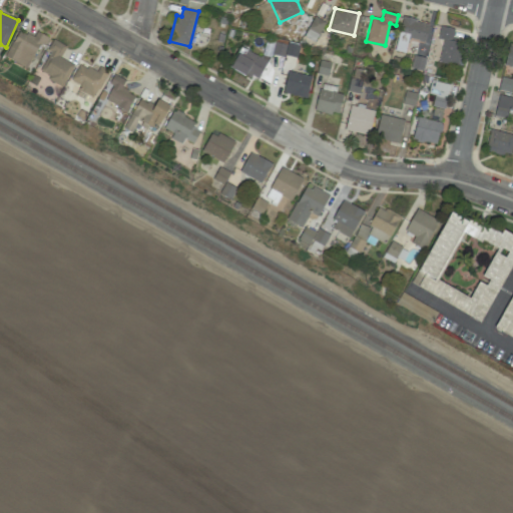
[(326,22),(315,16),(308,29),(318,36),(326,22)]
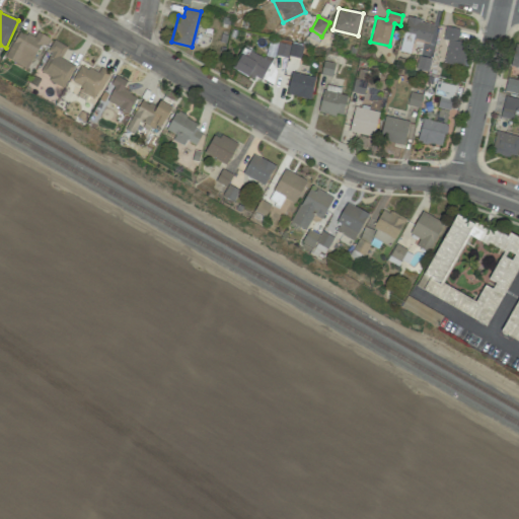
[(431,42),(434,22),(406,18),(400,52),(410,53),(412,39),(431,42)]
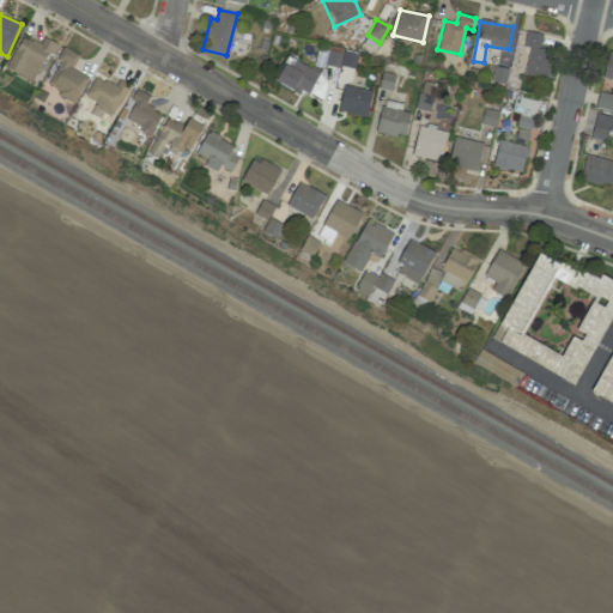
[(530,48),(523,74),(545,79),(552,52),(539,49),(542,35),(527,31),(522,46),(530,48)]
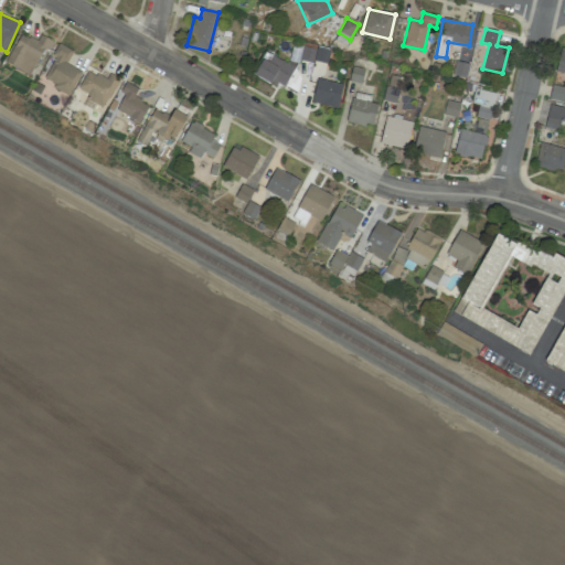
[(4,63),(31,76),(50,40),(40,34),(36,42),(20,33),(4,63)]
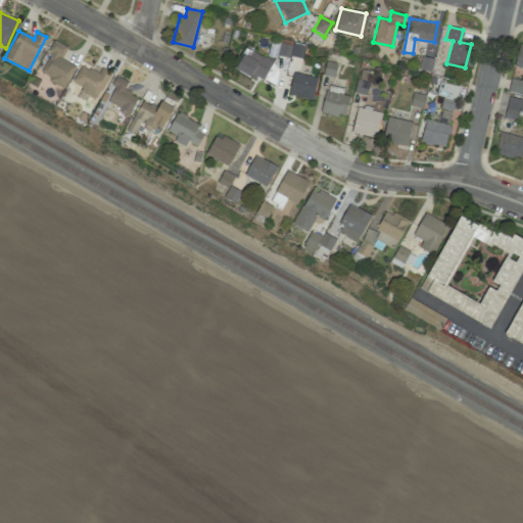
[(272,39),(269,51),(300,59),(303,47),(272,39)]
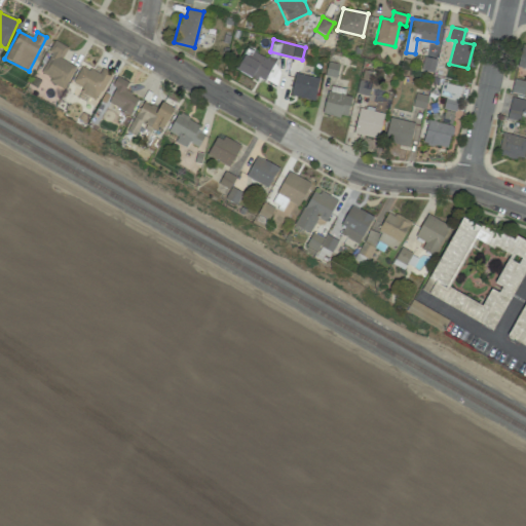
[(68,47),(55,41),(39,75),(65,87),(75,67),(62,60),(68,47)]
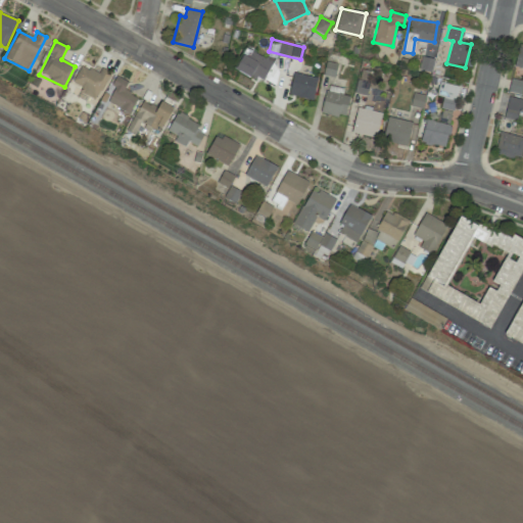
[(514,65),(522,67),(522,44),(520,44),(514,65)]
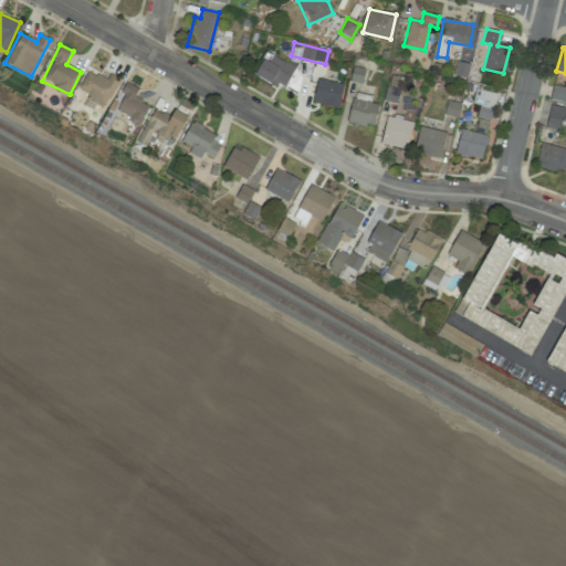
[(270,62),(262,59),(254,76),(285,88),(294,65),(272,56),(270,62)]
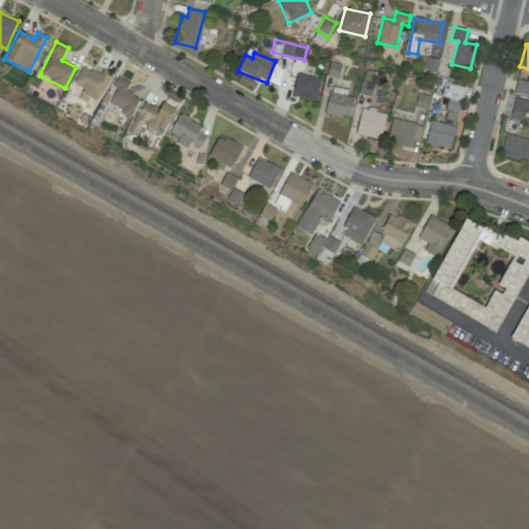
[(102,68),(99,74),(82,65),(72,84),(85,89),(82,93),(97,101),(111,73),(102,68)]
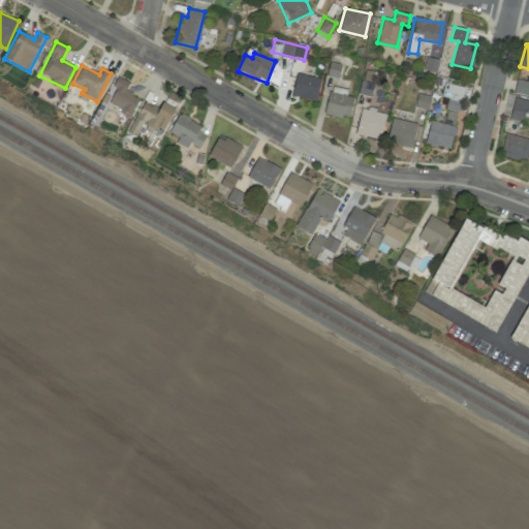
[(315,101),(321,80),(298,73),(291,95),(315,101)]
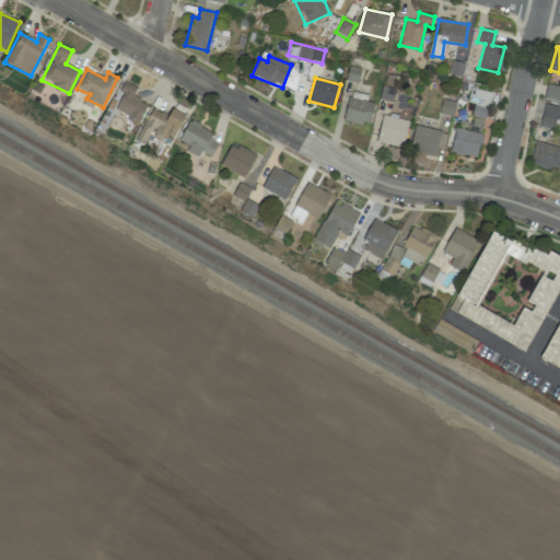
[(137,86),(125,82),(114,111),(140,120),(147,103),(132,97),(137,86)]
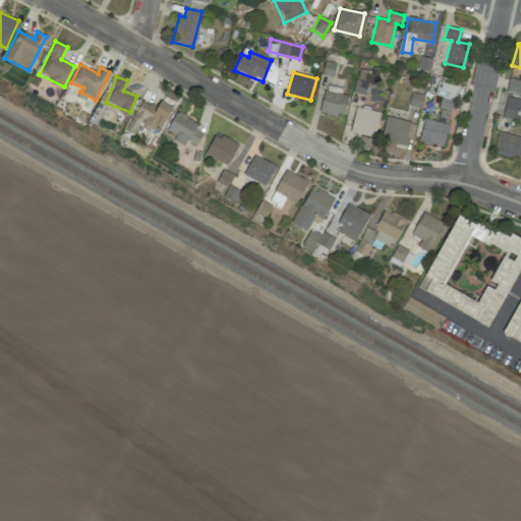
[(520,83),(520,80),(509,78),(506,92),(518,95),(520,83)]
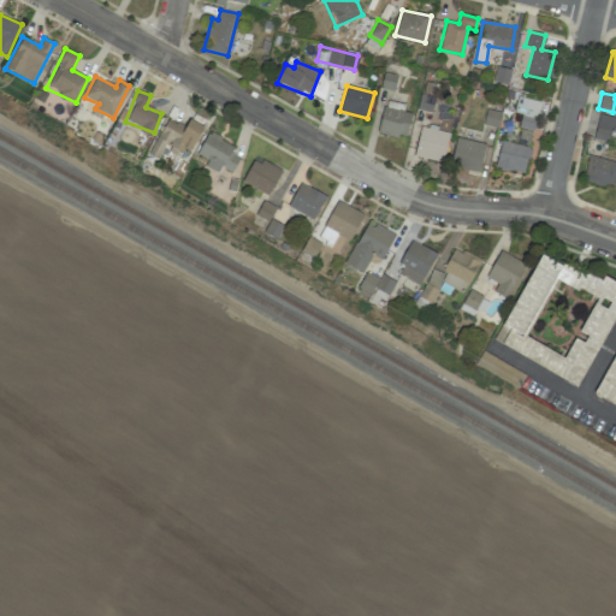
[(418,110),(432,112),(434,96),(420,94),(418,110)]
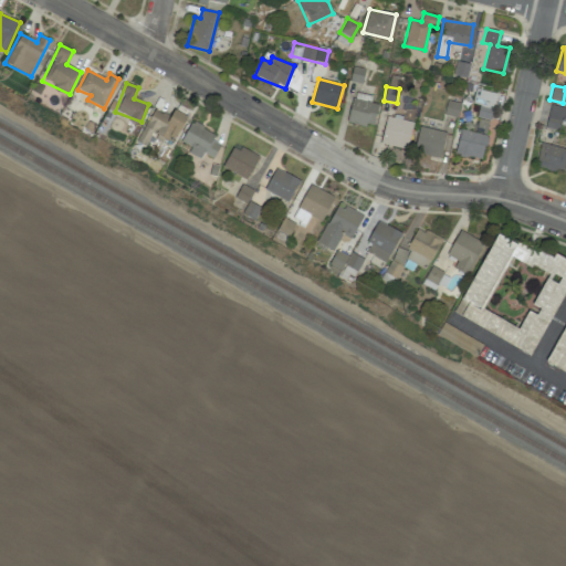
[(472,103),(479,105),(477,116),(490,119),(496,94),(475,88),(472,103)]
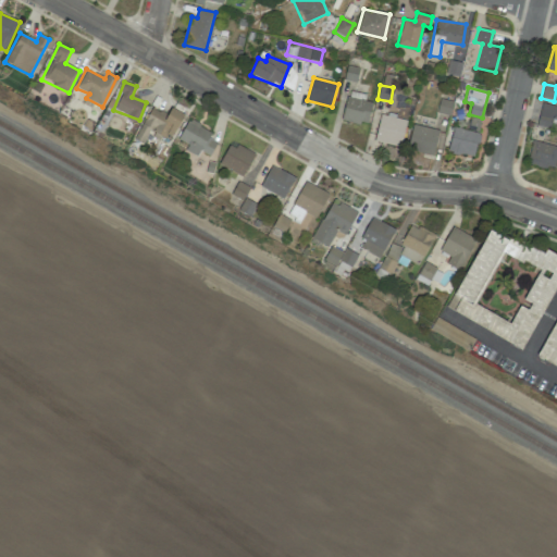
[(373,101),(358,97),(357,99),(347,97),(342,119),(367,126),(373,101)]
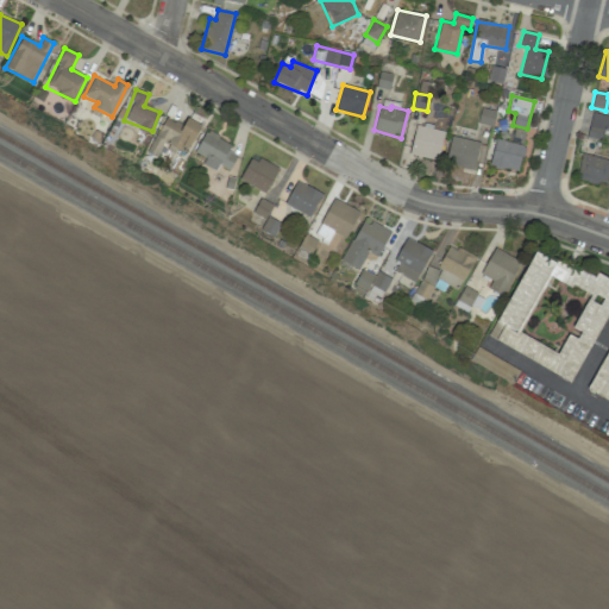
[(586,137),(601,140),(603,131),(608,132),(608,115),(592,112),(586,137)]
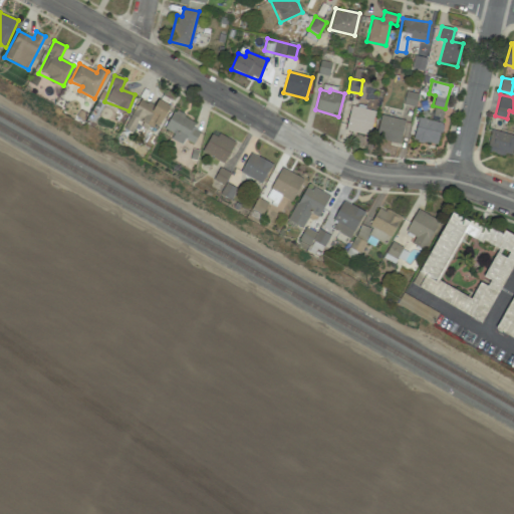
[(170,105),(158,99),(155,106),(139,98),(124,129),(133,132),(139,119),(158,130),(170,105)]
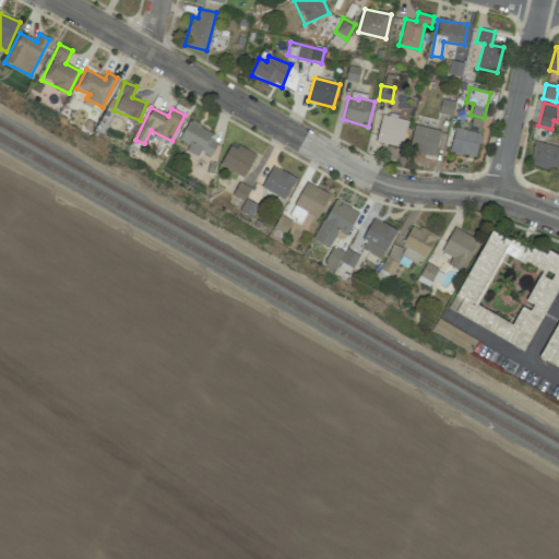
[(407,120),(381,115),(376,141),(402,146),(407,120)]
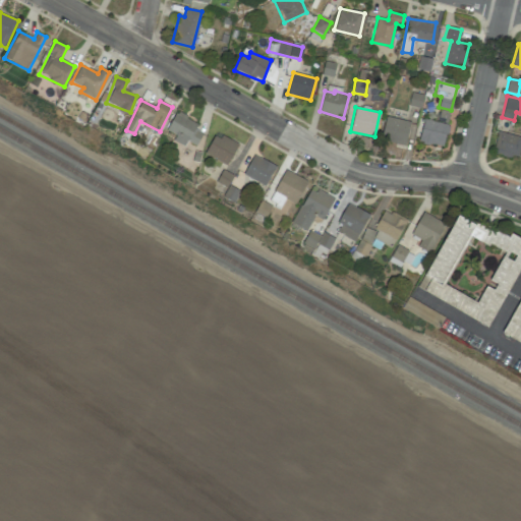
[(438,122),(448,123),(449,110),(439,109),(438,122)]
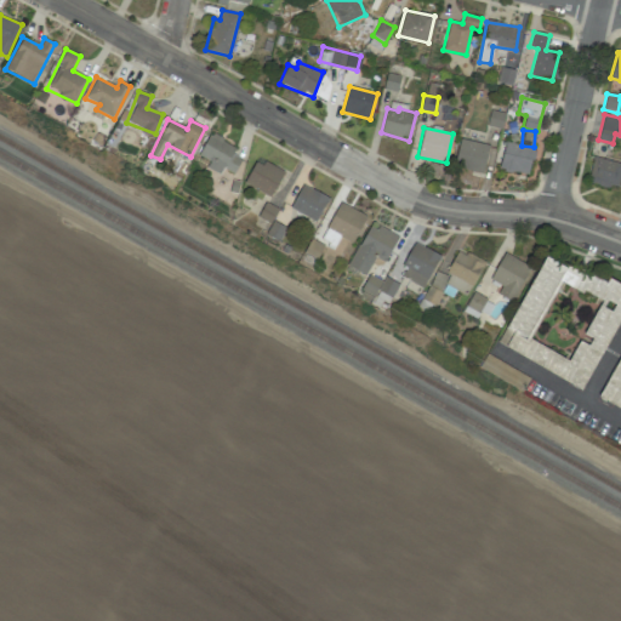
[(199,157),(210,161),(206,167),(220,175),(223,169),(234,174),(241,159),(233,155),(237,147),(210,134),(199,157)]
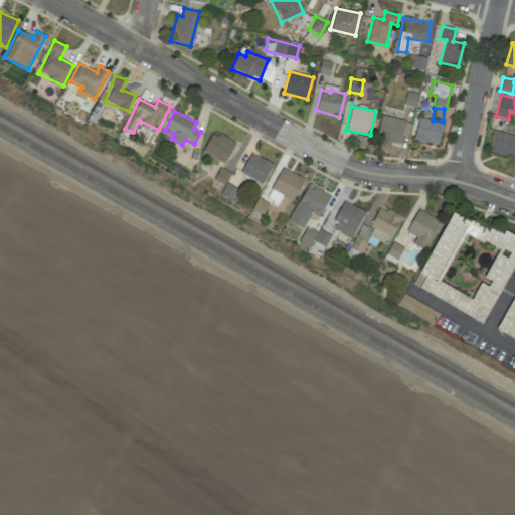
[(376,138),(400,144),(405,121),(382,115),(376,138)]
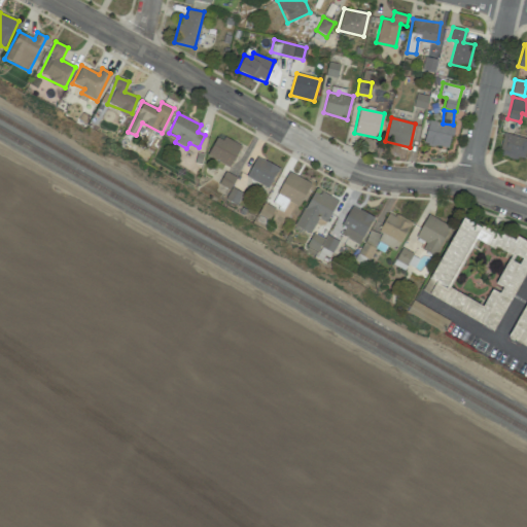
[(448,148),(453,127),(429,120),(423,142),(448,148)]
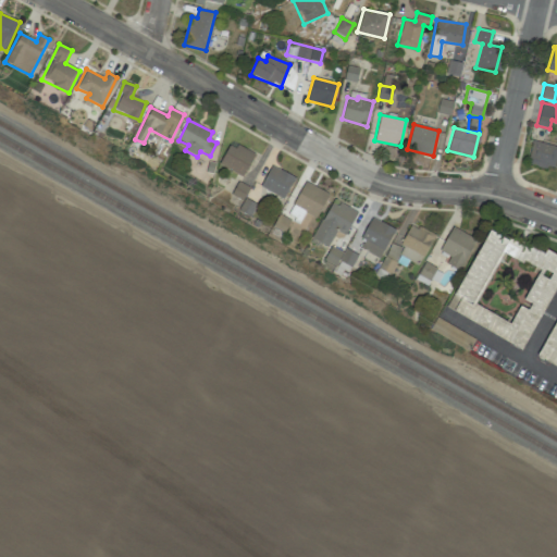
[(254,153),(229,143),(219,166),(244,176),(254,153)]
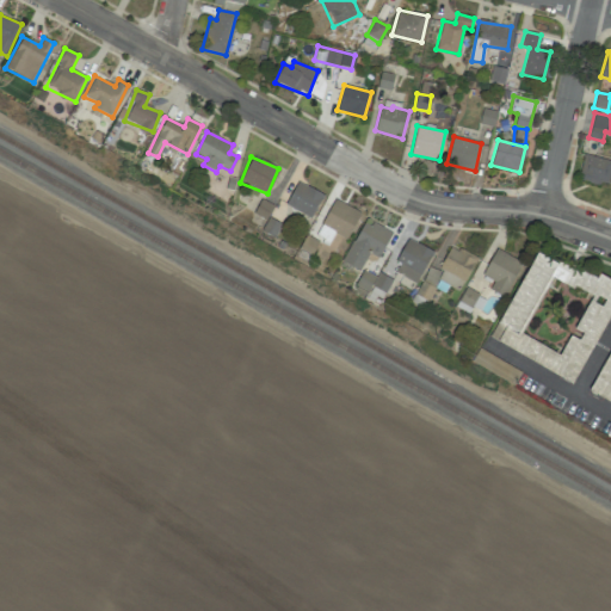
[(609,185),(610,162),(610,159),(582,156),(579,181),(609,185)]
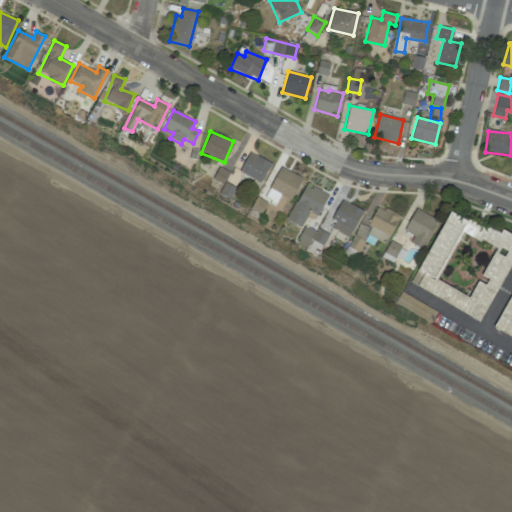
[(270,161),(248,152),(239,173),(261,182),(270,161)]
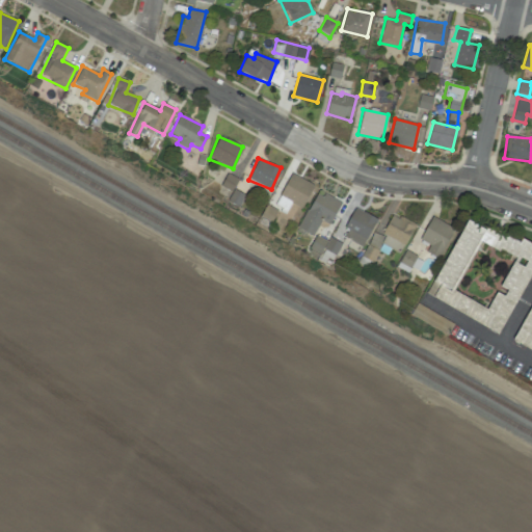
[(276,206),(287,210),(290,203),(302,209),(313,183),(290,174),(276,206)]
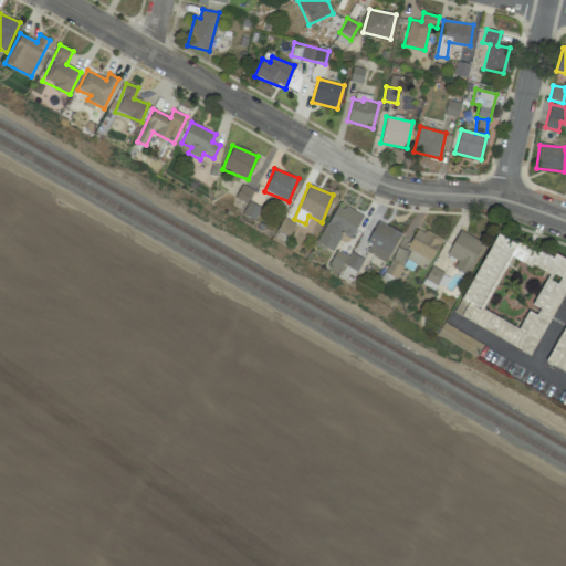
[(336,203),(317,243),(334,251),(342,234),(352,239),(363,216),(336,203)]
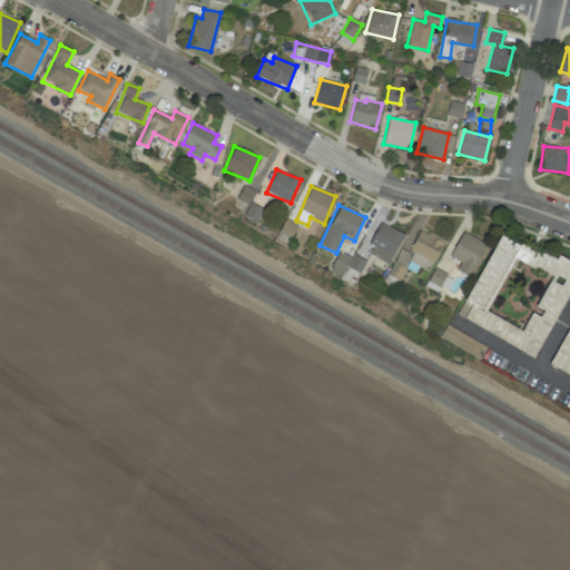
[(404,235),(382,223),(366,252),(389,264),(404,235)]
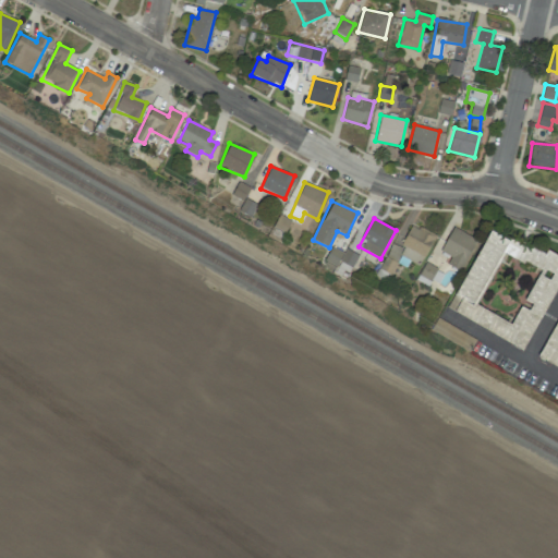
[(435,235),(412,225),(400,249),(391,245),(375,277),(387,282),(400,256),(419,266),(435,235)]
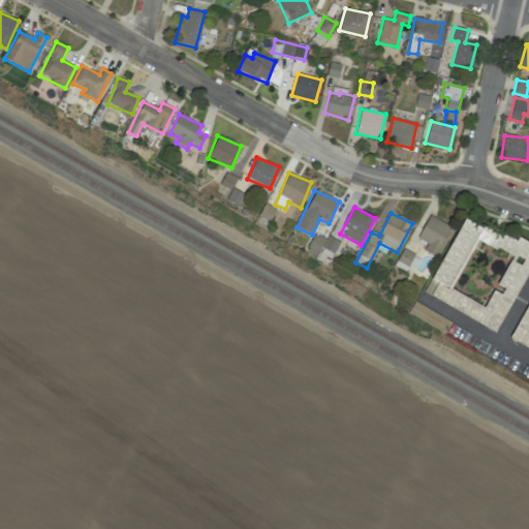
[(498,332),(528,271),(528,247),(465,215),(425,294),(498,332)]
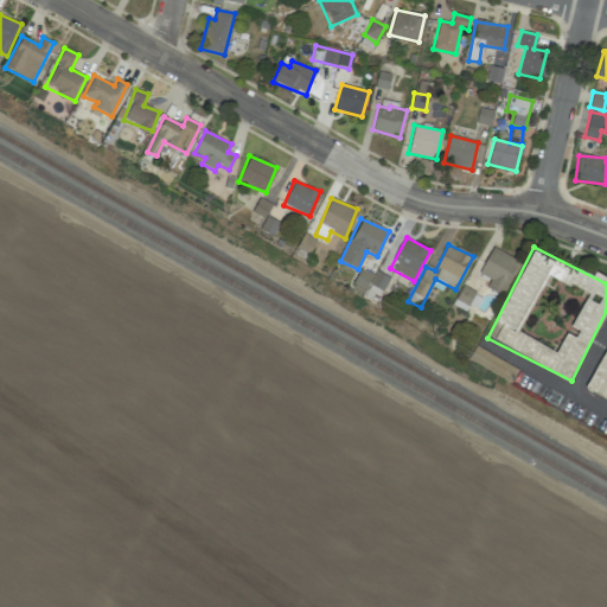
[(486,288),(503,294),(517,259),(491,248),(479,274),(490,279),(486,288)]
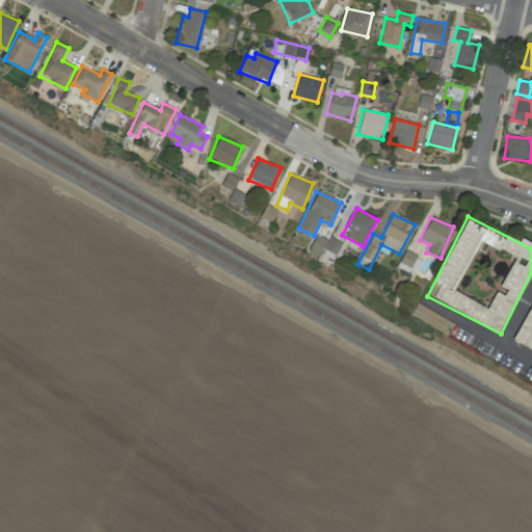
[(340,243),(329,238),(327,241),(316,236),(310,248),(320,254),(322,249),(334,256),(340,243)]
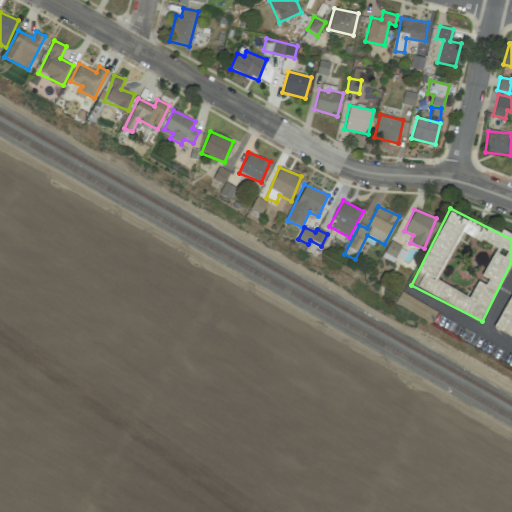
[(382,257),(393,262),(397,254),(400,255),(404,247),(390,241),(382,257)]
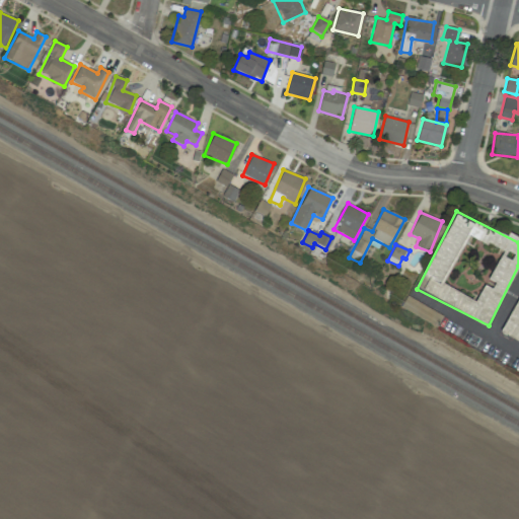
[(518,344),(518,297),(501,336),(518,344)]
